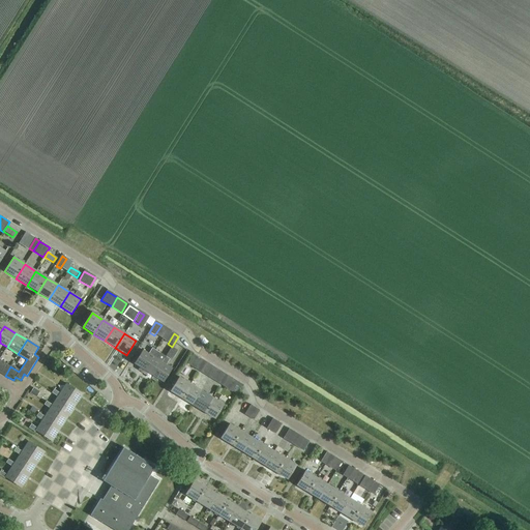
[(143,373),(156,351),(152,349),(148,355),(143,351),(135,364),(140,367),(139,371),(143,373)]
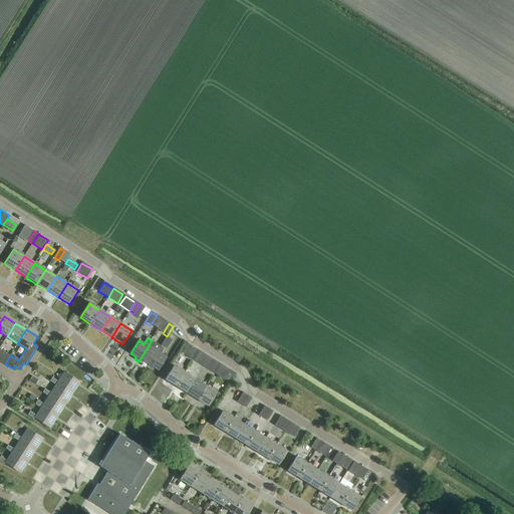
[(143,364),(144,361),(149,364),(161,346),(152,340),(139,361),(143,364)]
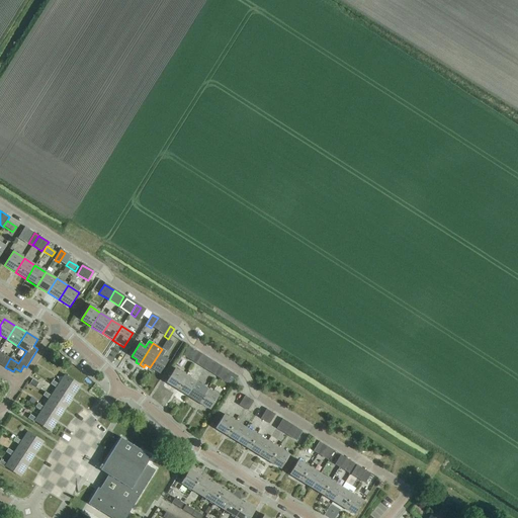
[(193,363),(199,354),(188,347),(182,356),(193,363)]
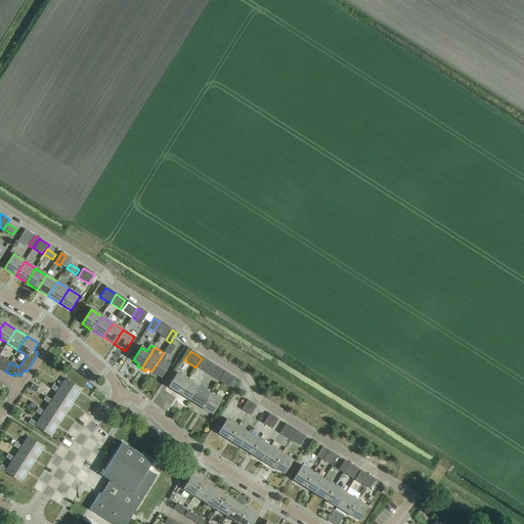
[(164,353),(151,372),(150,375),(155,378),(157,375),(162,378),(170,365),(164,361),(168,356),(164,353)]
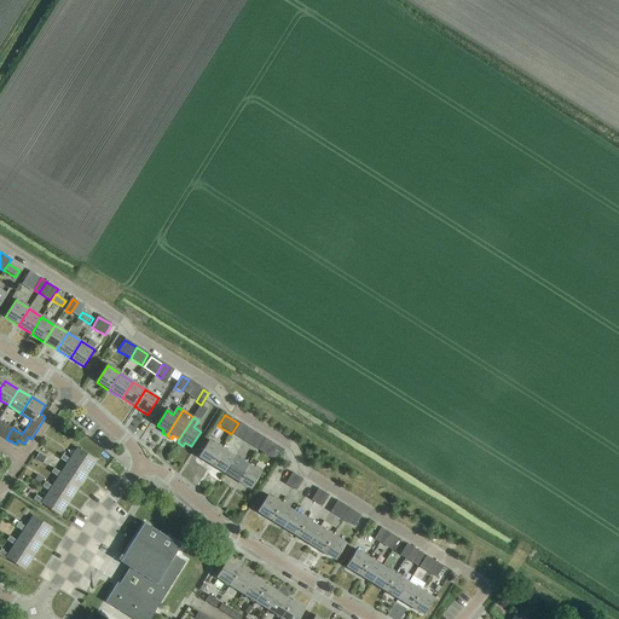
[(0,434),(6,439),(12,428),(0,421),(0,434)]
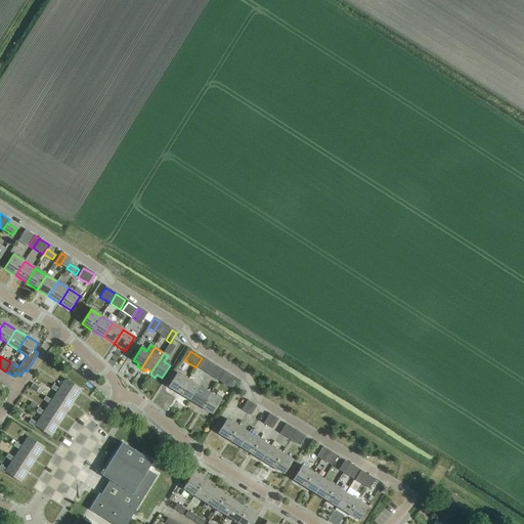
[(207,375),(213,364),(202,358),(195,367),(207,375)]
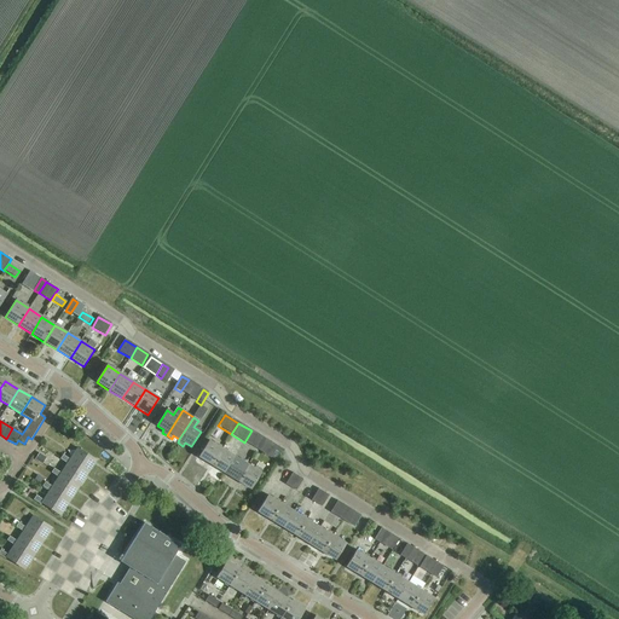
[(256,451),(264,439),(252,431),(244,443),(256,451)]
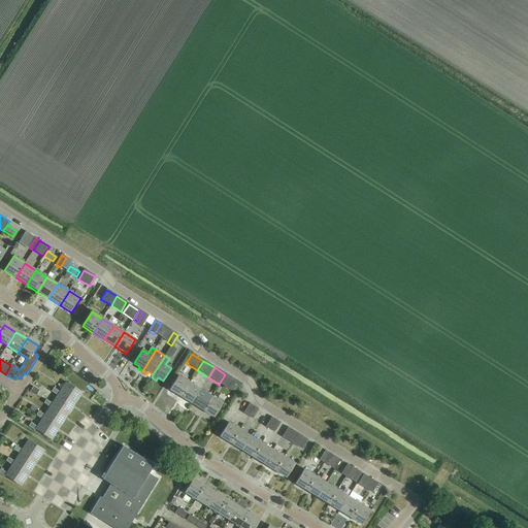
[(225,374),(219,385),(230,391),(236,382),(225,374)]
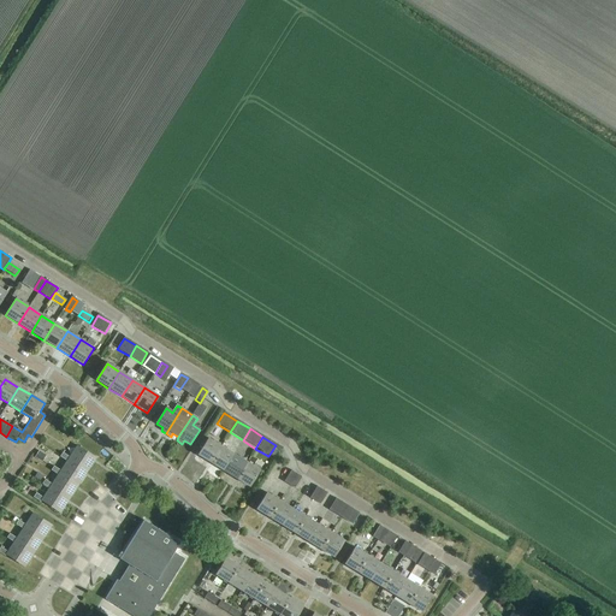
[(211,463),(220,446),(208,439),(197,456),(211,463)]
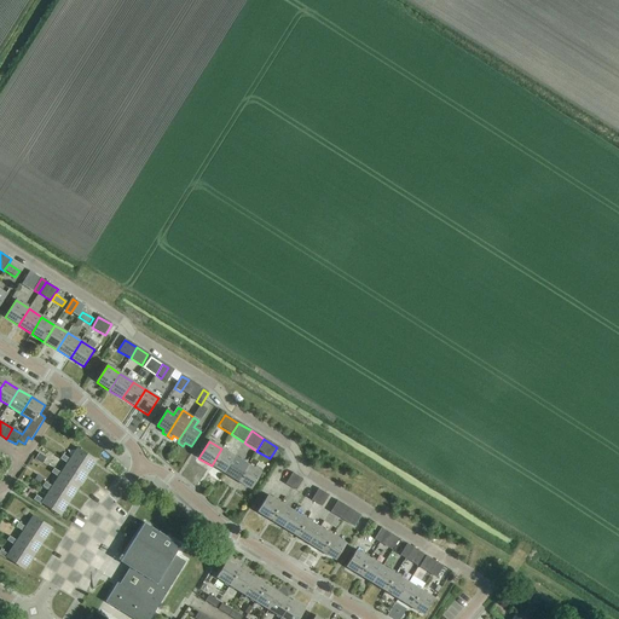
[(68,464),(86,476),(97,461),(77,449),(70,461),(63,456),(61,460),(68,464)]
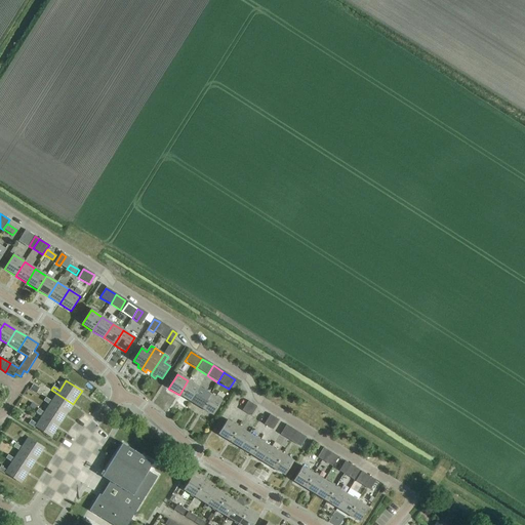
[(188,380),(179,395),(190,402),(199,388),(188,380)]
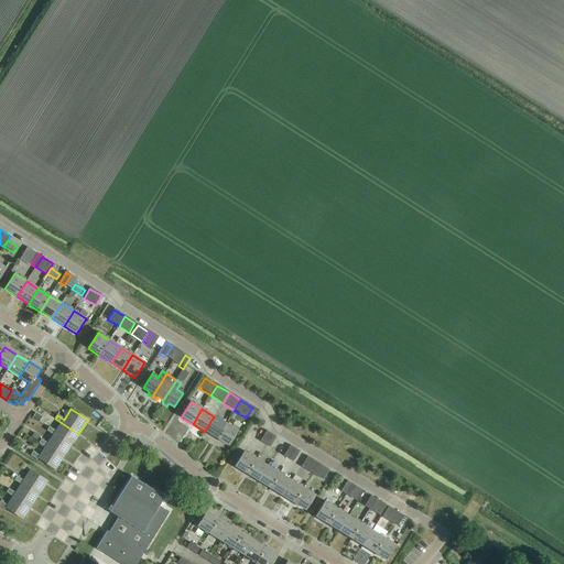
[(36,413),(32,420),(39,423),(43,418),(36,413)]
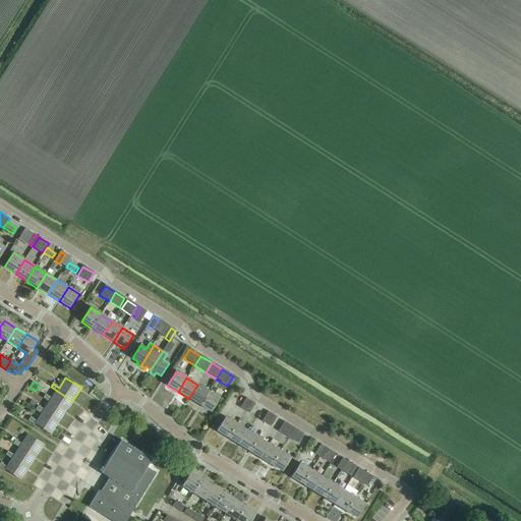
[(199,406),(209,392),(197,385),(188,399),(199,406)]
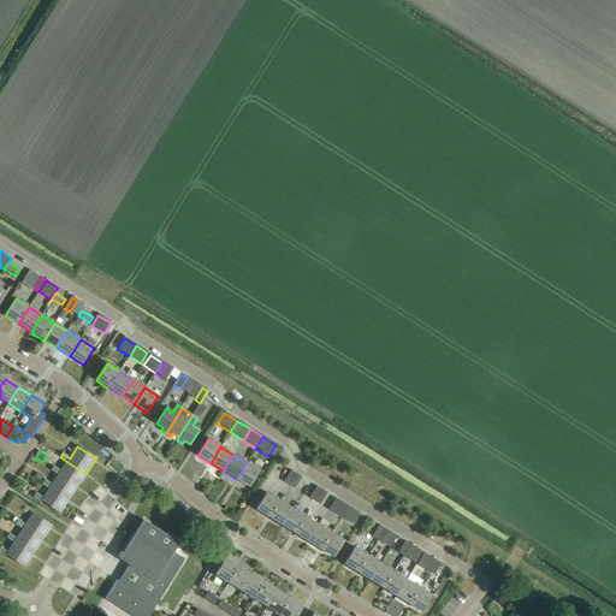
[(52,471),(59,475),(77,487),(86,474),(67,462),(61,472),(54,467),(52,471)]
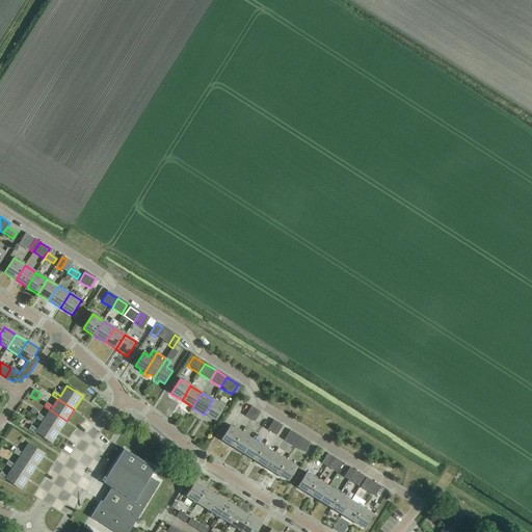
[(213,400),(204,415),(216,422),(224,407),(213,400)]
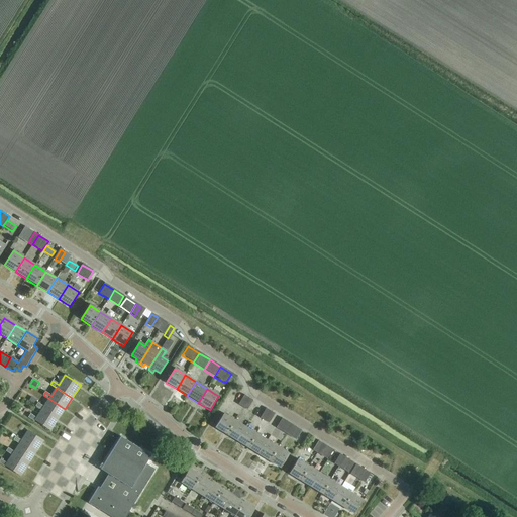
[(243,408),(248,399),(244,396),(239,405),(243,408)]
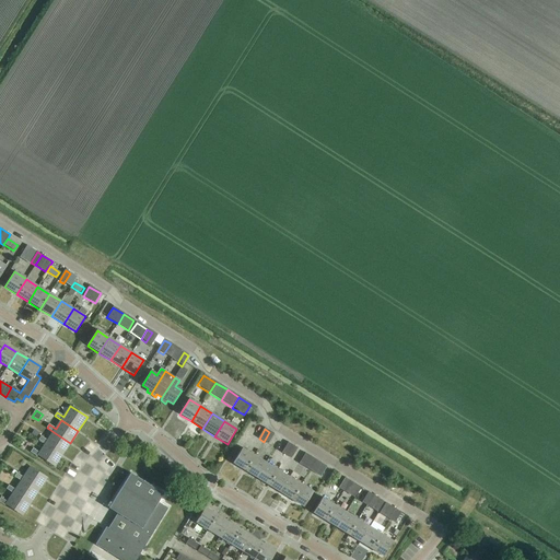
[(45,444),(62,455),(70,443),(54,432),(48,441),(42,436),(39,440),(45,444)]
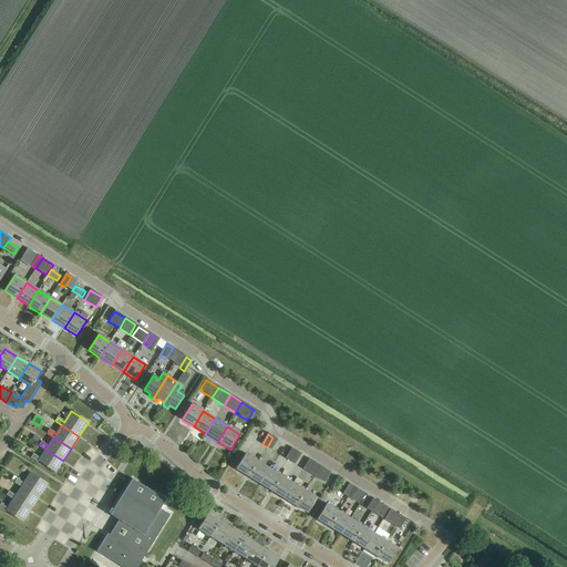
[(272,437),(267,447),(271,450),(277,440),(272,437)]
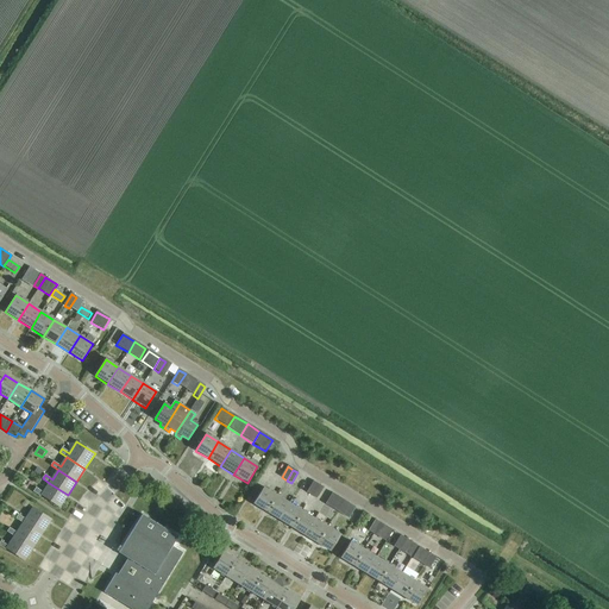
[(60,508),(68,495),(49,483),(43,493),(37,488),(33,493),(41,496),(42,496),(60,508)]
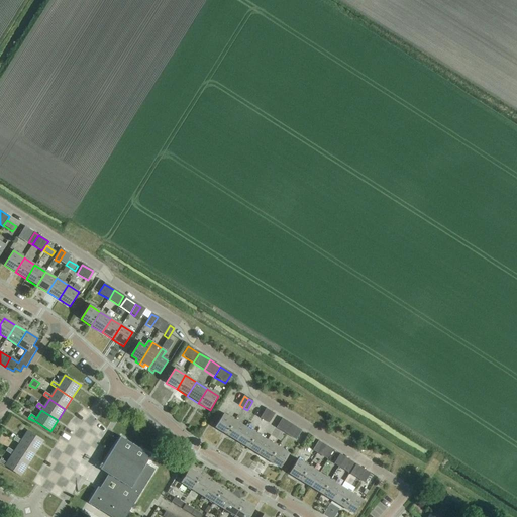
[(265,421),(271,412),(267,410),(261,419),(265,421)]
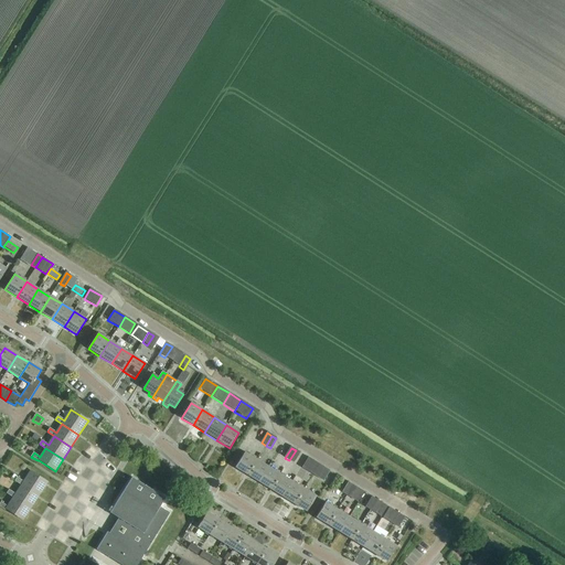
[(296,450),(289,460),(294,464),(300,454),(296,450)]
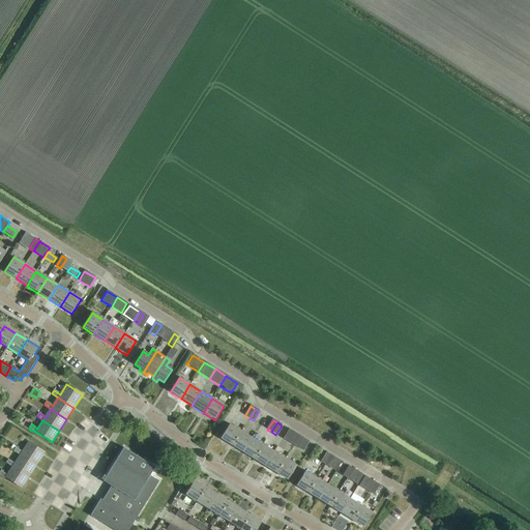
[(232,446),(240,432),(229,424),(221,439),(232,446)]
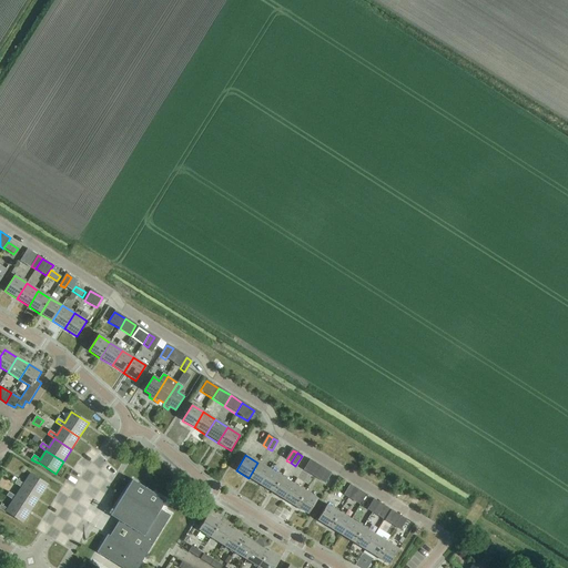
[(314,477),(321,467),(311,460),(304,470),(314,477)]
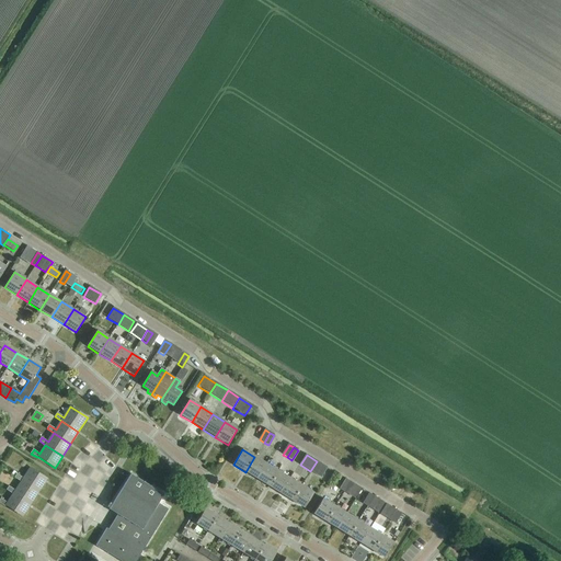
[(256,479),(266,465),(254,457),(245,472),(256,479)]
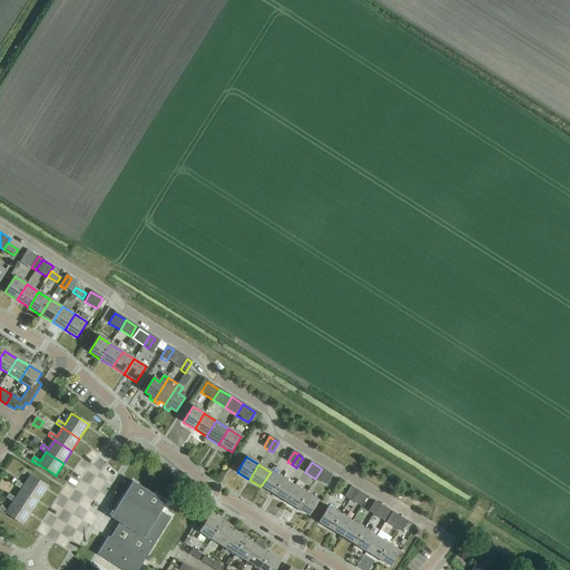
[(322,469),(315,479),(327,487),(333,477),(322,469)]
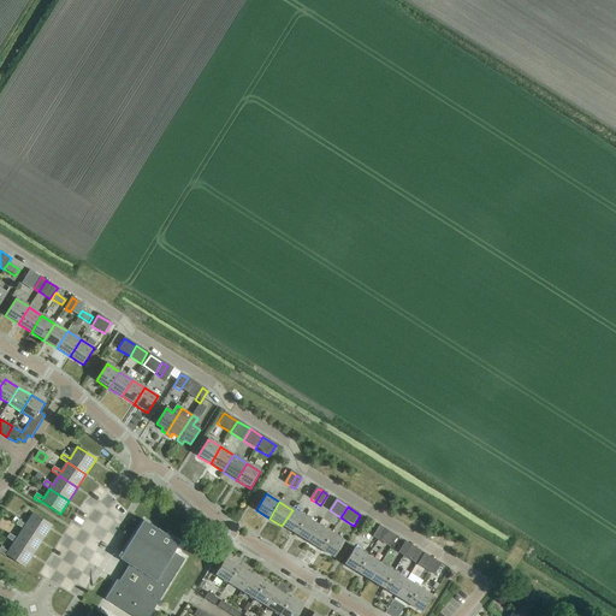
[(292,510),(282,526),(295,534),(306,519),(292,510)]
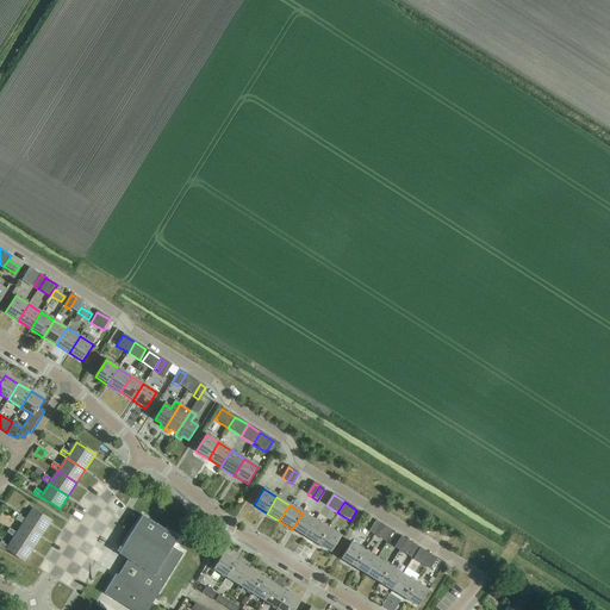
[(20,515),(18,521),(23,524),(42,536),(51,521),(33,509),(26,518),(20,515)]
